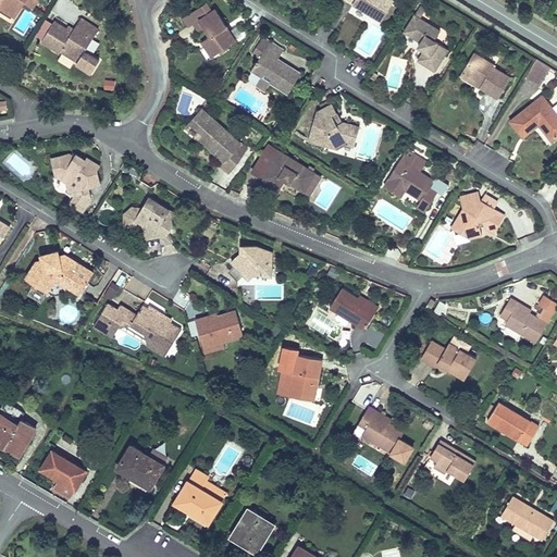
[(0,0),(0,5),(15,16),(24,1),(24,0),(0,0)]
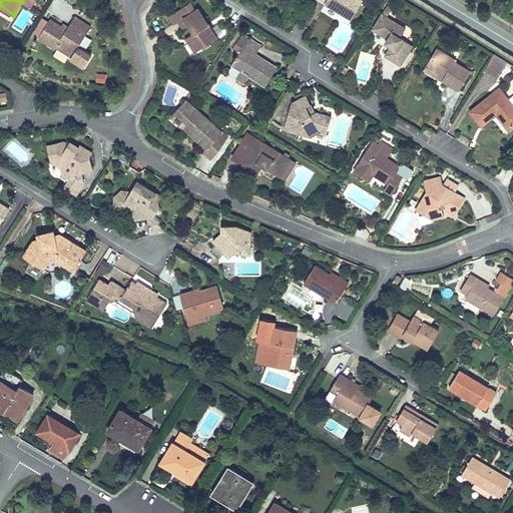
[(342,10),(340,12),(352,19),(353,17),(356,19),(359,15),(355,13),(361,4),(363,1),(361,0),(319,0),(338,11),(339,8),(342,10)]
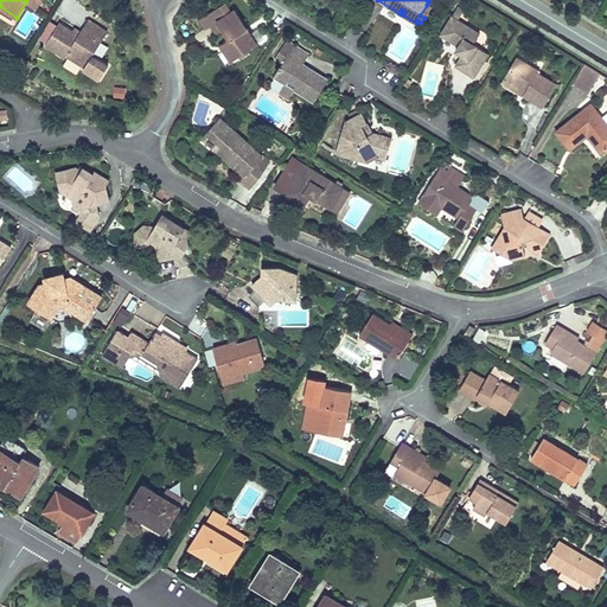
[(224,44),(235,59),(240,56),(248,51),(257,44),(235,10),(231,12),(225,4),(200,20),(205,29),(211,26),(216,34),(223,30),(229,40),(224,44)]
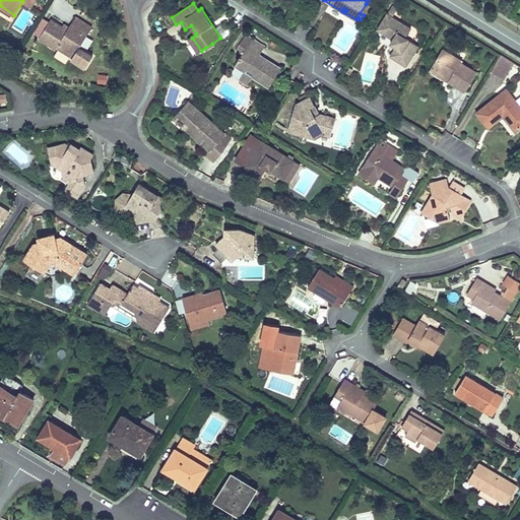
[(396,44),(394,49),(388,57),(405,68),(418,47),(408,41),(408,40),(405,38),(411,28),(392,17),(397,8),(392,5),(387,13),(386,13),(376,30),(391,40),(391,41),(396,44)]
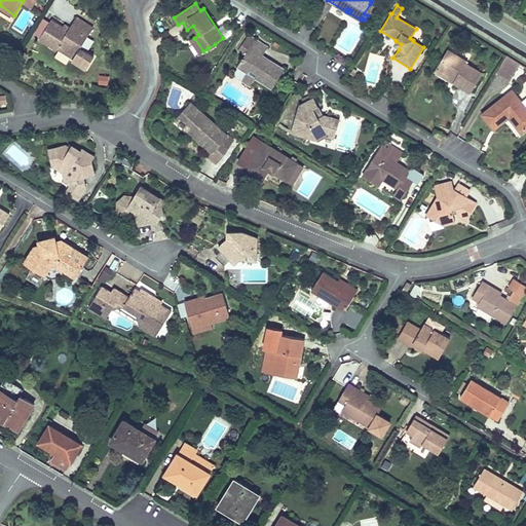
[(68,31),(63,28),(51,21),(39,39),(55,49),(57,47),(74,58),(73,60),(86,69),(94,57),(80,48),(94,28),(76,17),(70,28),(68,31)]
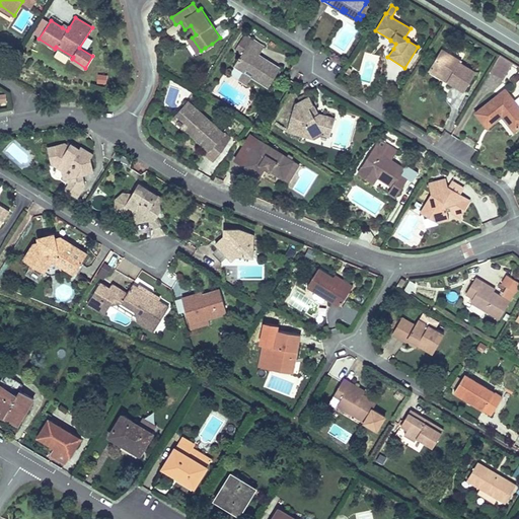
[(236,50),(242,54),(251,40),(245,35),(236,50)]
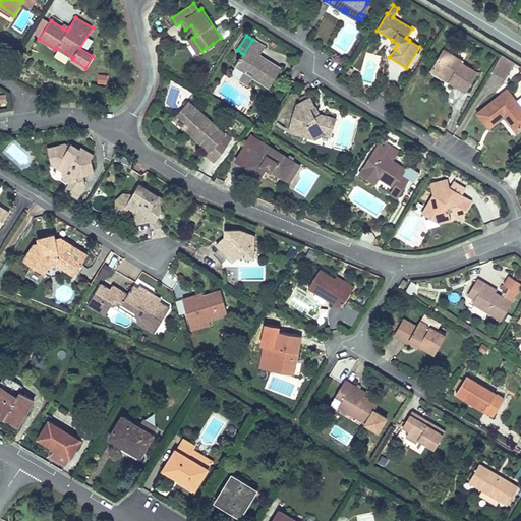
[(197,53),(201,51),(192,38),(189,40),(197,53)]
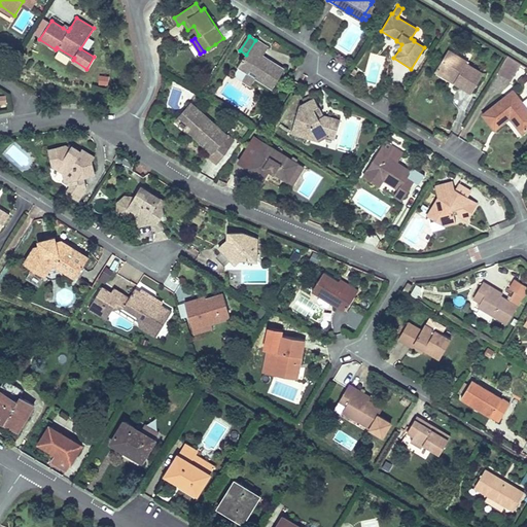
[(255,77),(256,78),(273,89),(285,70),(269,60),(267,62),(265,60),(266,58),(262,56),(268,47),(255,40),(246,55),(239,67),(248,72),(248,73),(250,70),(257,74),(255,77)]
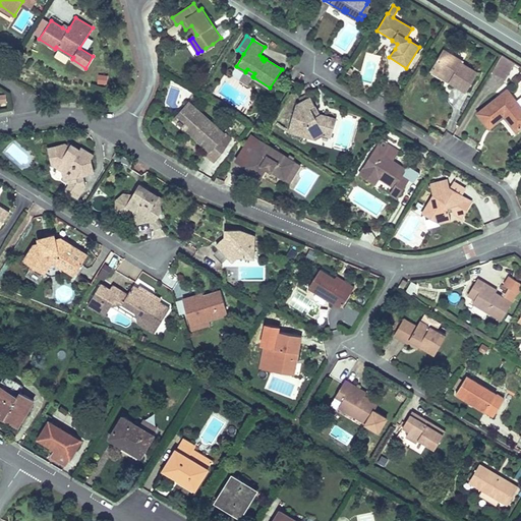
[(451,79),(448,82),(465,93),(477,72),(463,63),(464,61),(444,49),(432,68),(451,79)]
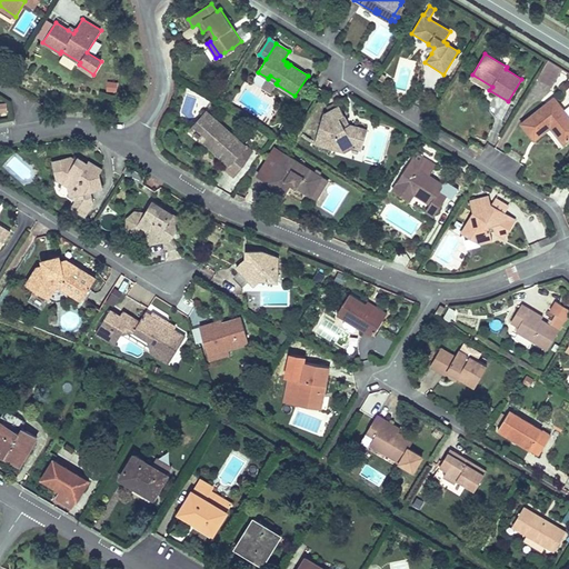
[(562,69),(548,61),(537,79),(551,88),(562,69)]
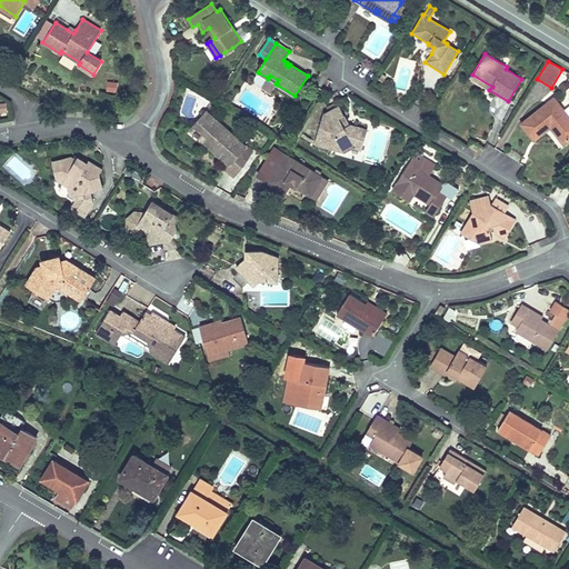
[(469,79),(489,90),(492,87),(472,75),(469,79)]
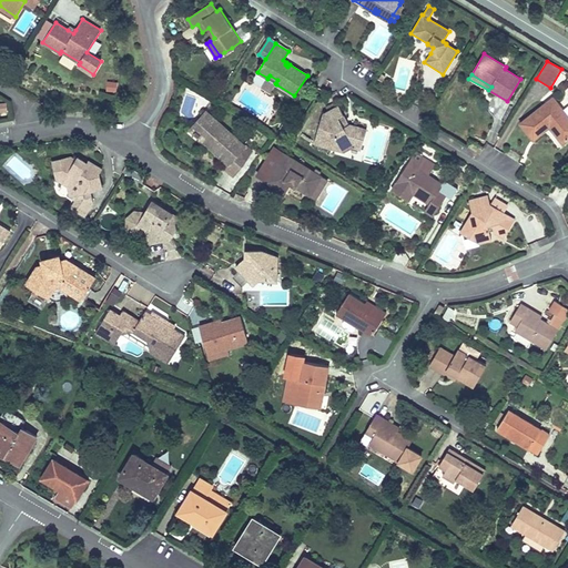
[(271,92),(276,84),(275,83),(277,80),(270,75),(267,79),(267,78),(262,87),(271,92)]
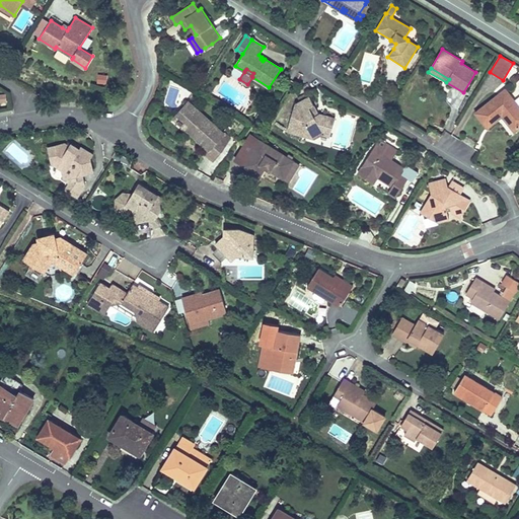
[(107,83),(107,74),(98,74),(97,82),(107,83)]
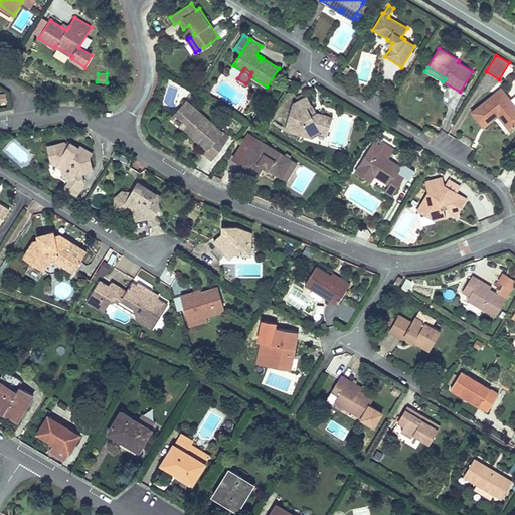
[(501,117),(500,119),(510,132),(514,128),(514,106),(510,100),(501,88),(470,112),(483,128),(498,117),(500,115),(501,117)]
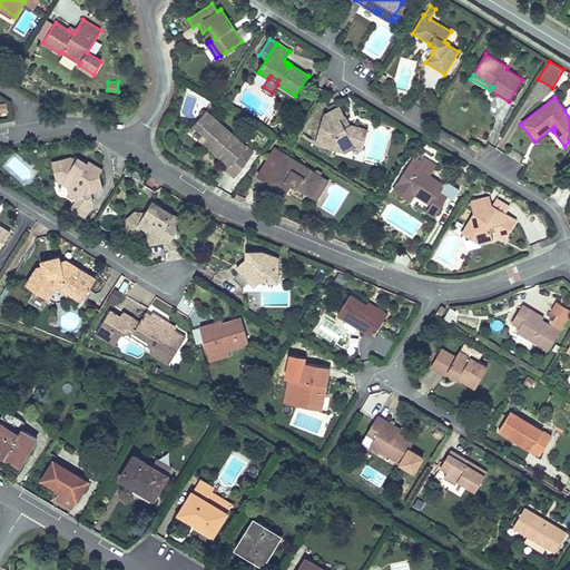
[(327,108),(330,112),(340,106),(337,101),(327,108)]
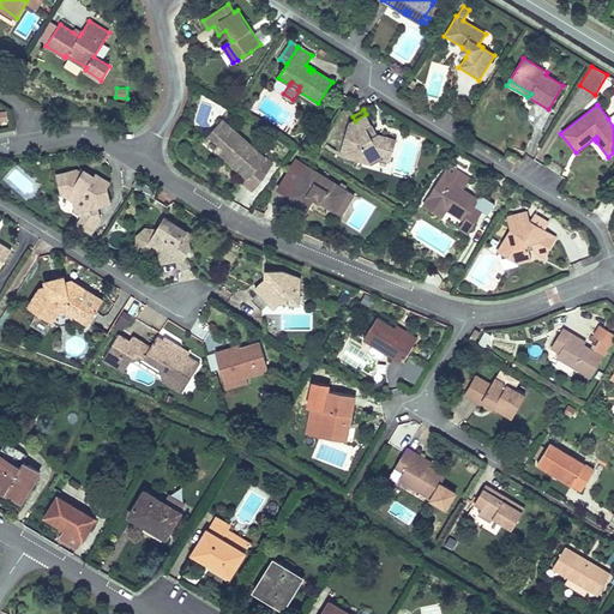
[(366,114),(355,121),(350,124),(341,155),(360,161),(361,155),(367,157),(371,164),(380,160),(390,162),(397,140),(378,134),(372,124),(366,114)]
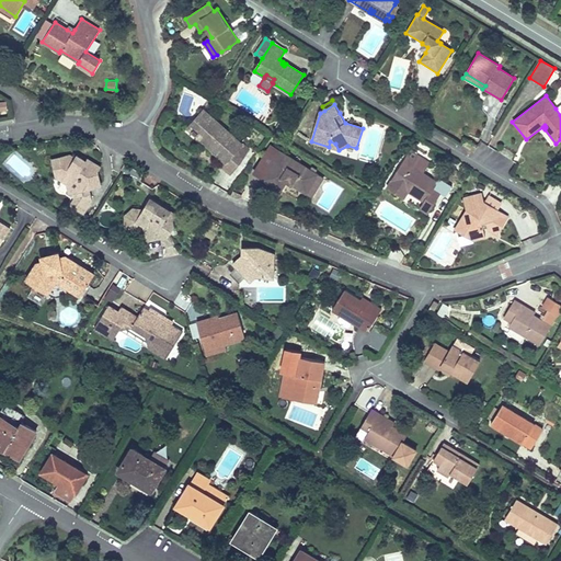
[(189,127),(193,133),(208,114),(204,110),(189,127)]
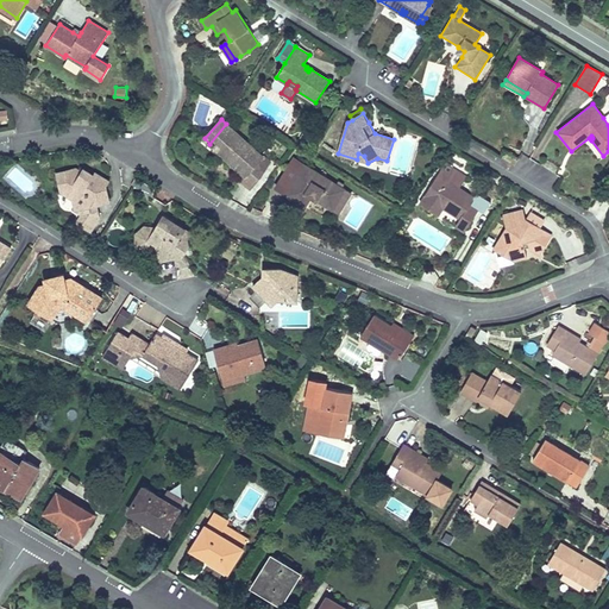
[(251,171),(259,180),(270,163),(226,124),(209,144),(225,157),(227,155),(231,158),(228,159),(245,175),(246,176),(251,171)]
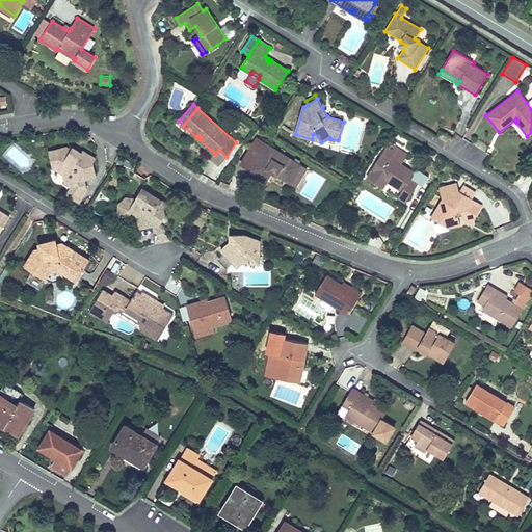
[(291,183),(301,165),(258,138),(253,145),(262,152),(250,169),(267,180),(272,171),(273,169),(277,173),(276,175),(291,183)]
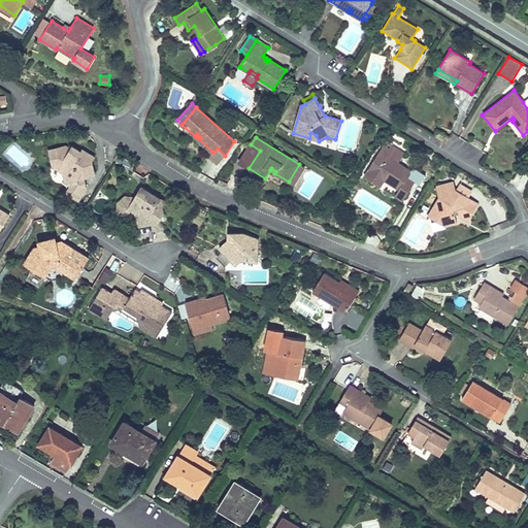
[(386,141),(384,146),(391,151),(394,146),(386,141)]
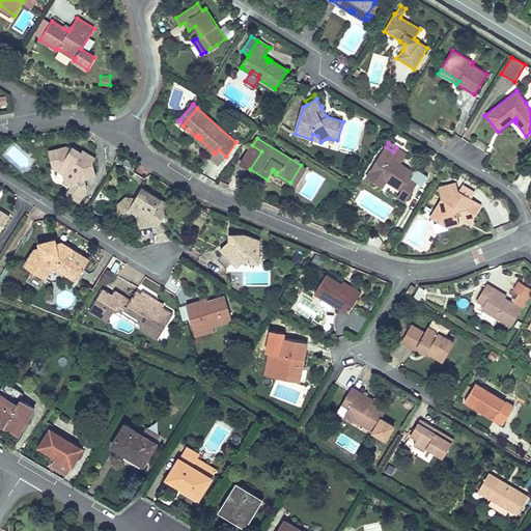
[(241,164),(250,169),(261,151),(252,145),(241,164)]
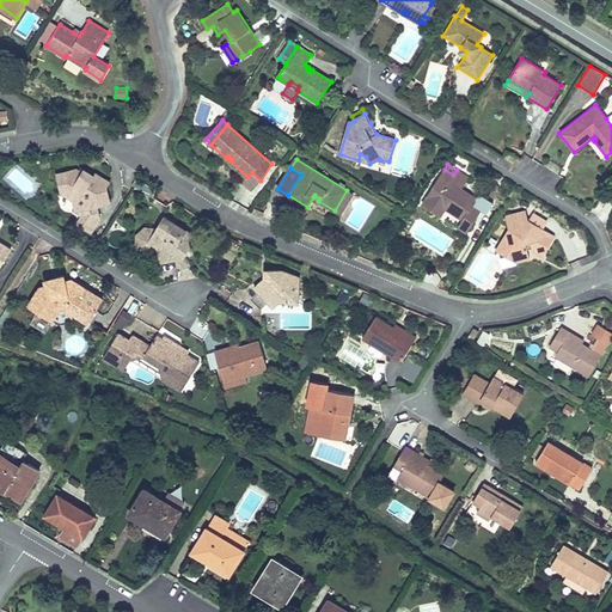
[(68,182),(61,191),(73,199),(77,212),(83,215),(78,224),(92,232),(101,219),(97,206),(110,202),(106,188),(110,183),(96,173),(93,176),(84,169),(81,172),(77,169),(66,171),(68,182)]
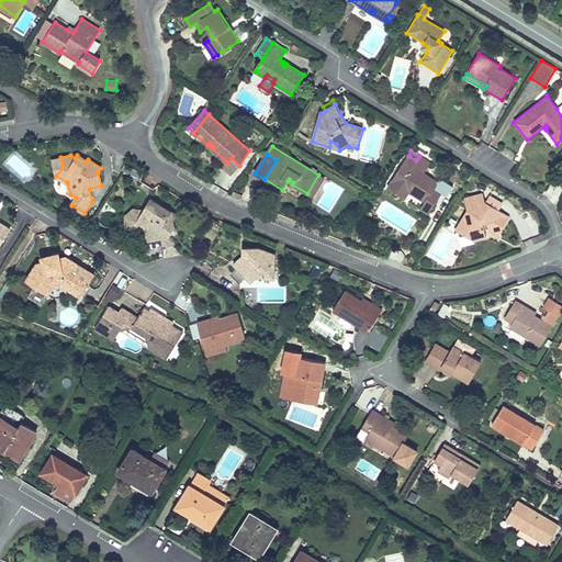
[(398,190),(407,194),(408,193),(411,190),(435,205),(441,195),(450,192),(453,187),(440,178),(438,182),(424,173),(430,163),(419,156),(416,160),(408,156),(388,188),(396,193),(398,190)]
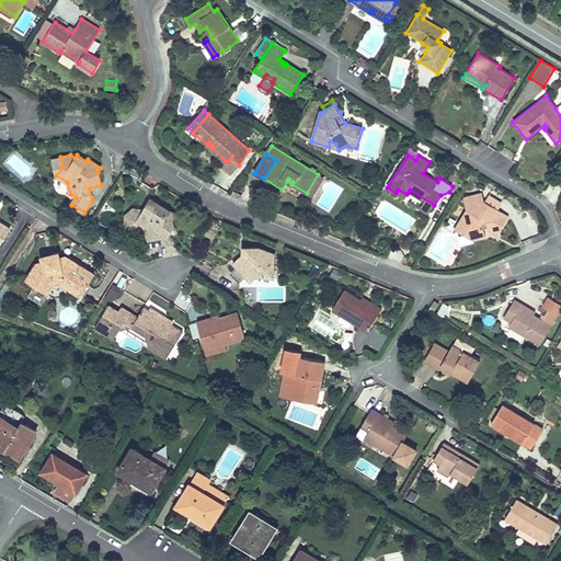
[(53,159),(56,175),(63,167),(60,157),(53,159)]
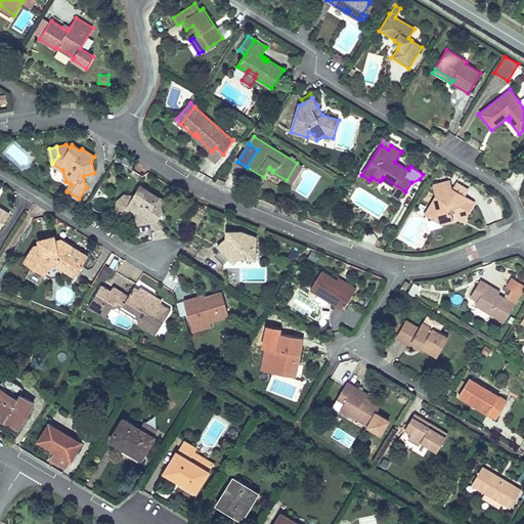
[(216,163),(223,155),(216,147),(212,151),(211,150),(207,156),(216,163)]
